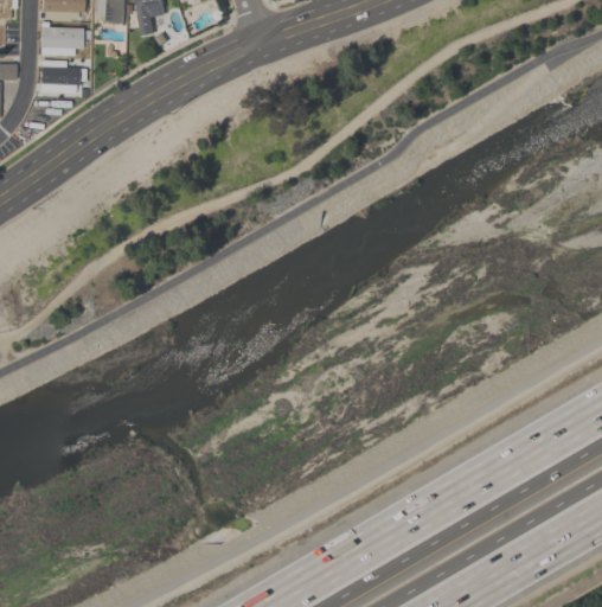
[(0,0),(19,0),(19,8),(12,8),(12,19),(0,19),(0,0)]
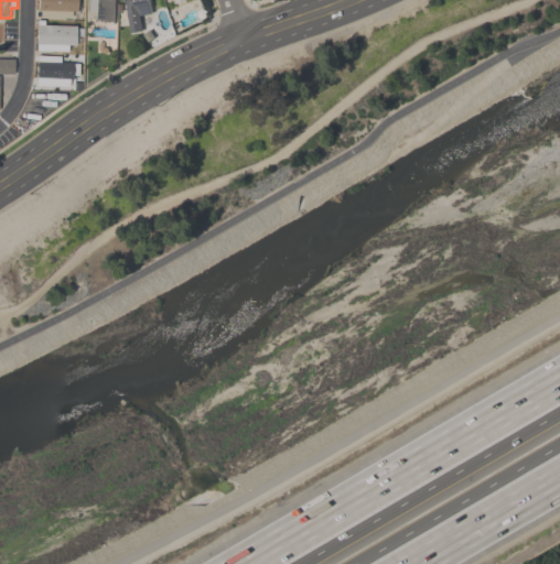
[(42,17),(42,10),(40,10),(40,0),(79,0),(79,11),(74,11),(74,18),(42,17)]
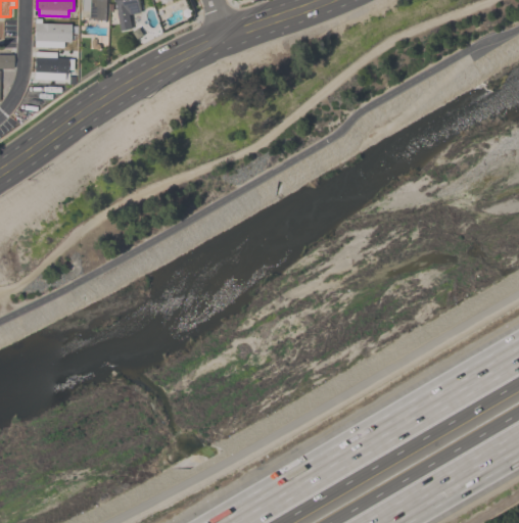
[(109,0),(109,19),(95,19),(95,18),(91,18),(91,17),(85,17),(85,0),(109,0)]
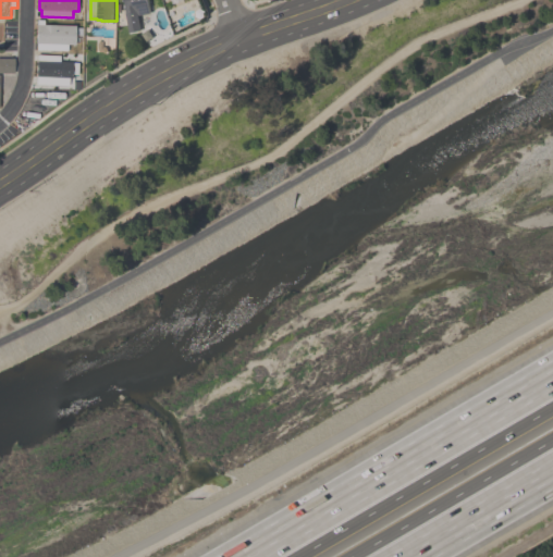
[(150,0),(152,13),(142,14),(144,31),(132,32),(126,0),(150,0)]
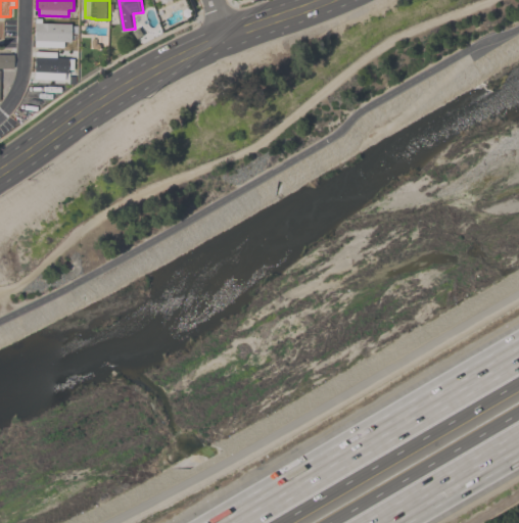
[(72,25),(72,42),(64,42),(64,48),(36,47),(37,18),(43,18),(43,24),(72,25)]
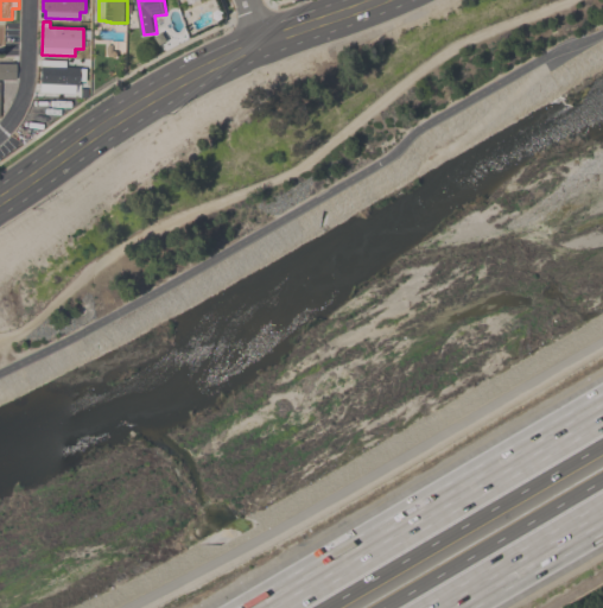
[(87,68),(86,82),(81,82),(81,86),(76,86),(76,94),(40,93),(42,59),(67,61),(67,67),(87,68)]
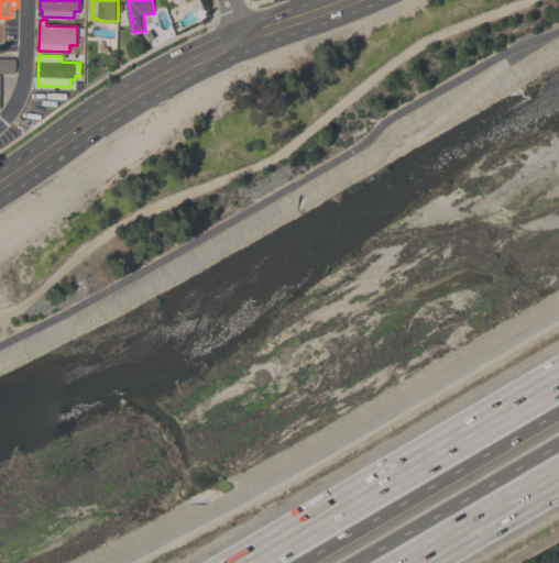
[(0,74),(0,59),(15,59),(15,74),(0,74)]
